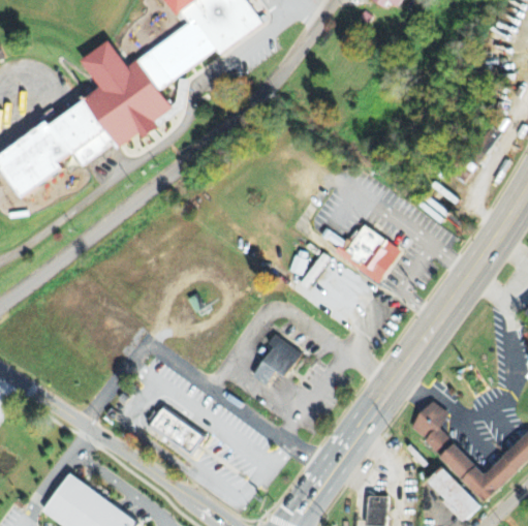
[(261,26),(245,0),(165,0),(184,29),(124,65),(110,41),(81,59),(100,91),(0,152),(0,167),(19,198),(63,172),(58,162),(72,153),(80,165),(113,146),(115,149),(140,134),(142,137),(193,105),(178,82),(174,84),(182,98),(169,106),(158,88),(216,52),(217,53),(261,26)]
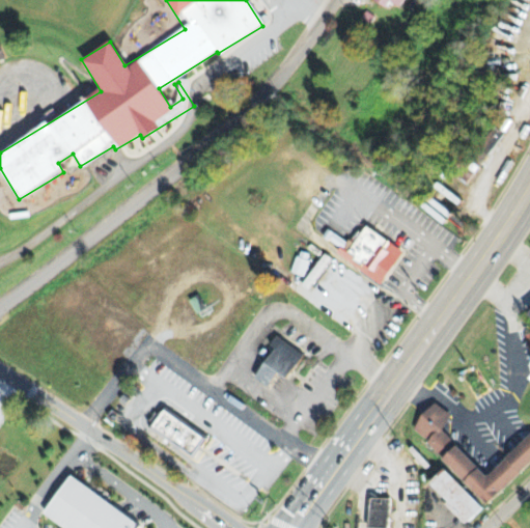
[(388,241),(362,222),(341,250),(377,276),(393,254),(383,247),(388,241)]
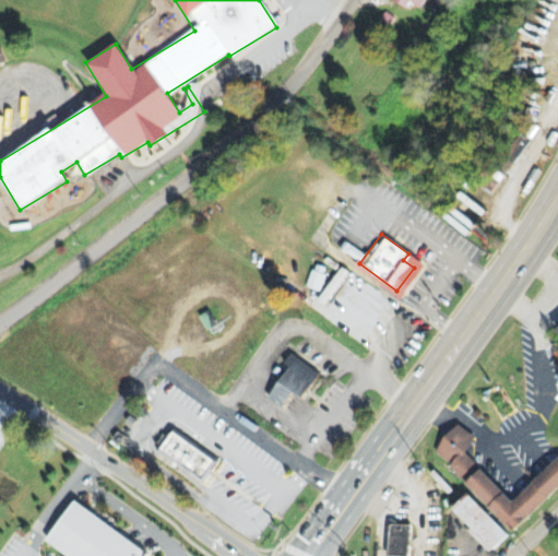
[(347,271),(340,265),(317,299),(324,305),(347,271)]
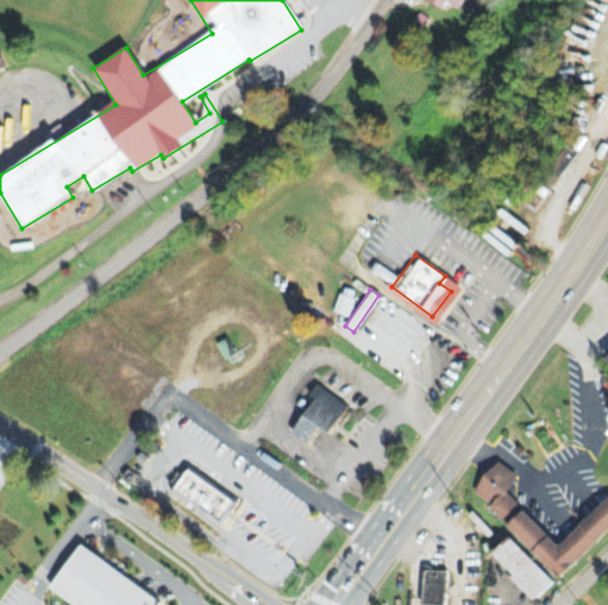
[(346,315),(352,297),(338,292),(332,310),(346,315)]
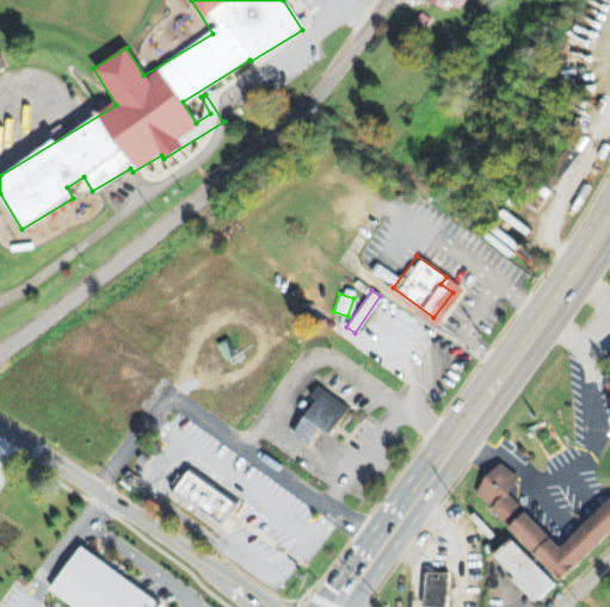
[(318,426),(328,433),(347,406),(316,384),(309,395),(314,398),(291,433),(307,444),(318,426)]
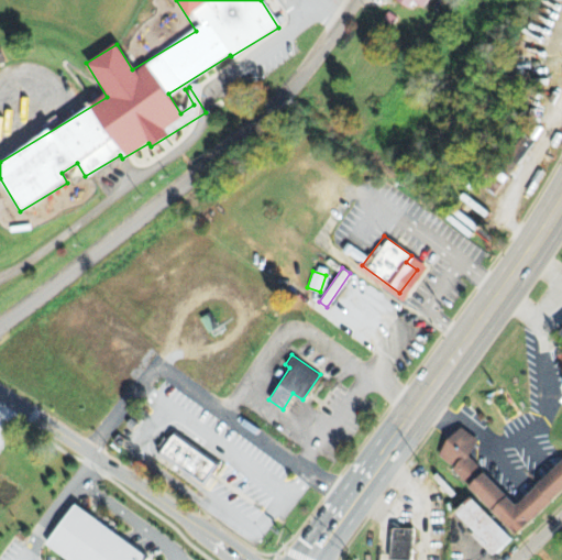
[(561,456),(561,487),(516,536),(439,453),(445,439),(459,426),(476,438),(467,454),(515,504),(561,456)]
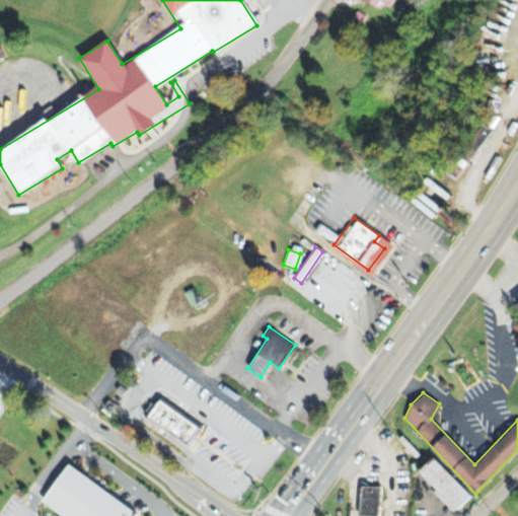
[(201,428),(159,397),(146,416),(188,446),(201,428)]
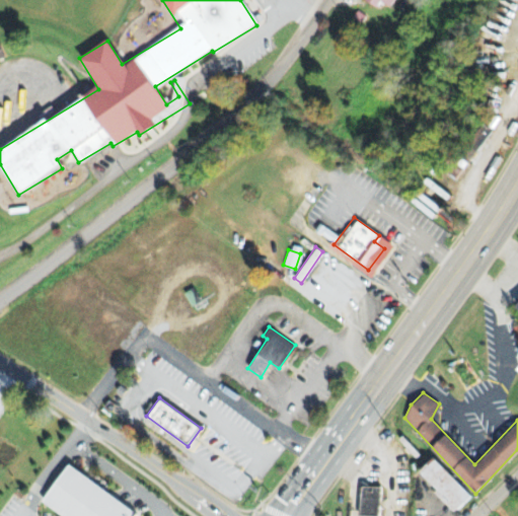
[(454,510),(470,496),(433,456),(418,471),(454,510)]
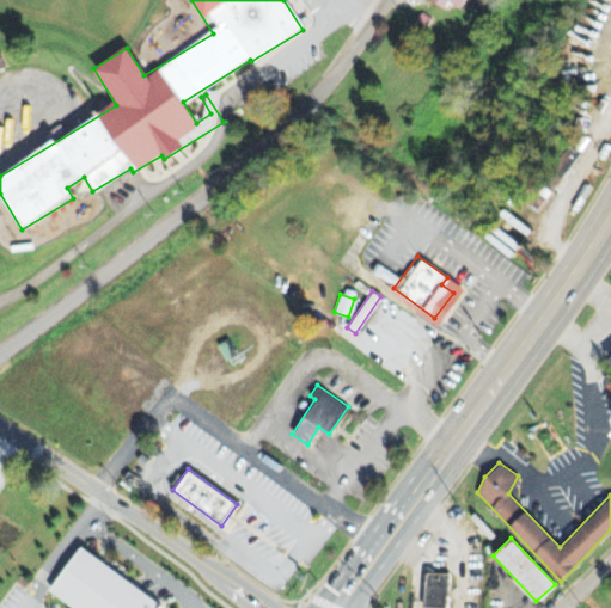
[(154,607),(160,601),(79,547),(48,591),(73,607),(154,607)]
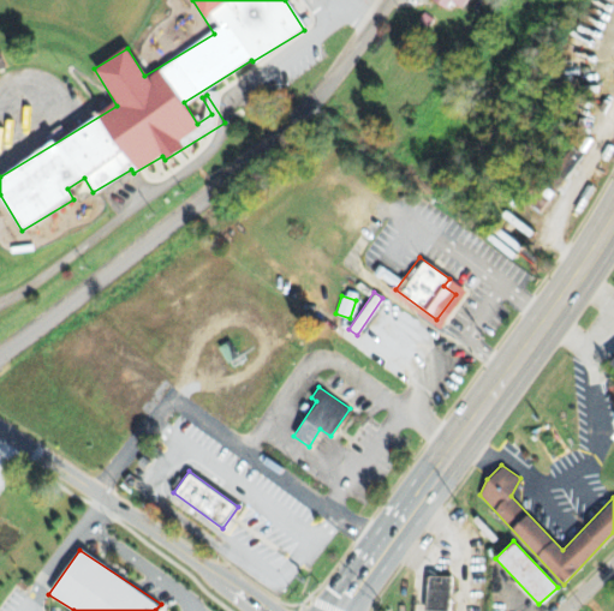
[(449,575),(425,575),(424,610),(448,610),(449,575)]
